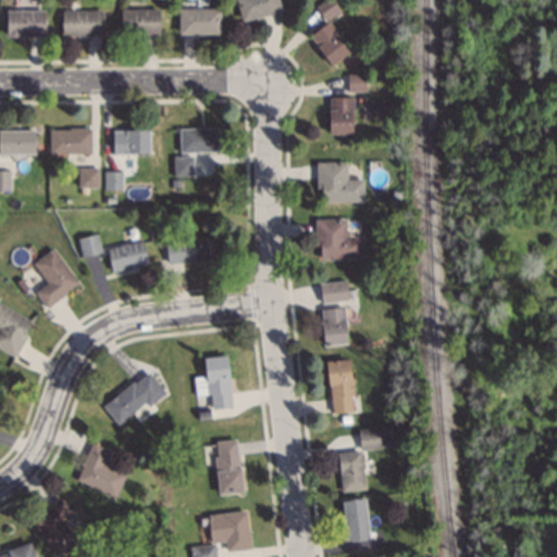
[(235,0),(242,23),(281,13),(277,0),(235,0)]
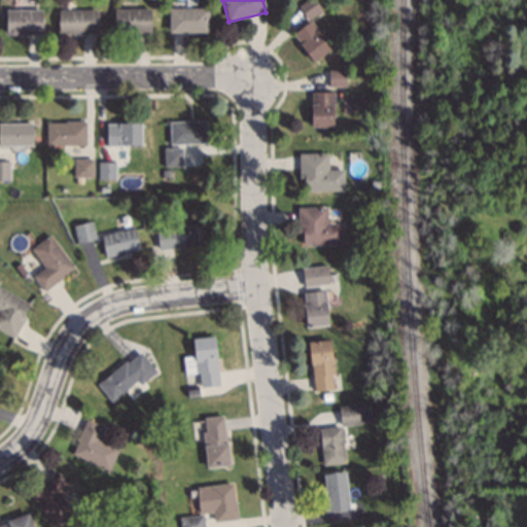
[(310,22),(322,12),(312,0),(309,0),(299,8),(310,24),(292,36),(313,63),(331,50),(310,22)]
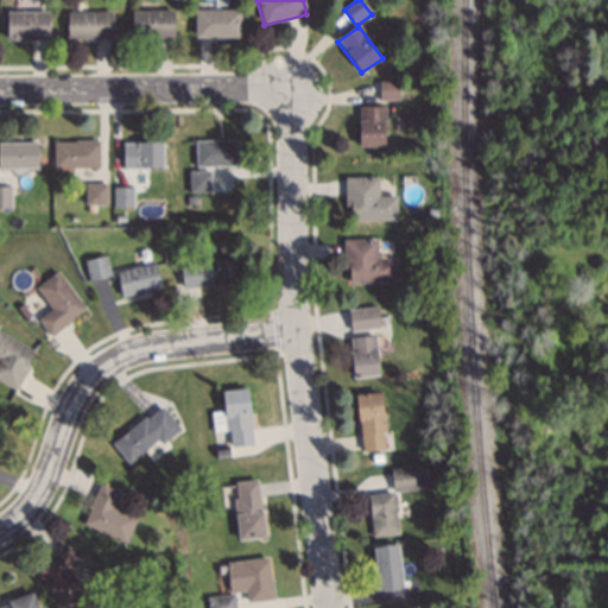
[(173,40),(173,11),(132,11),(132,40),(173,40)]
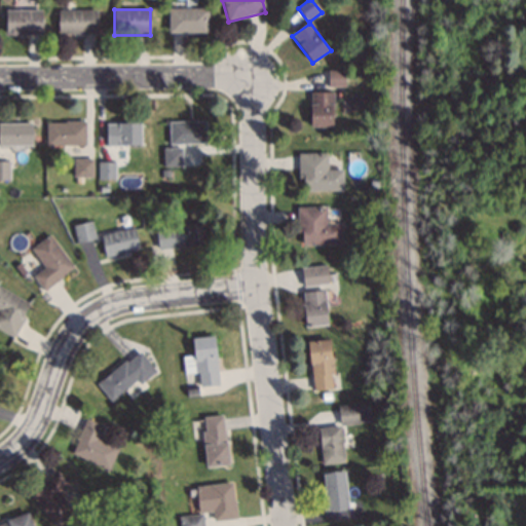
[(208,9),(168,9),(168,34),(208,34),(208,9)]
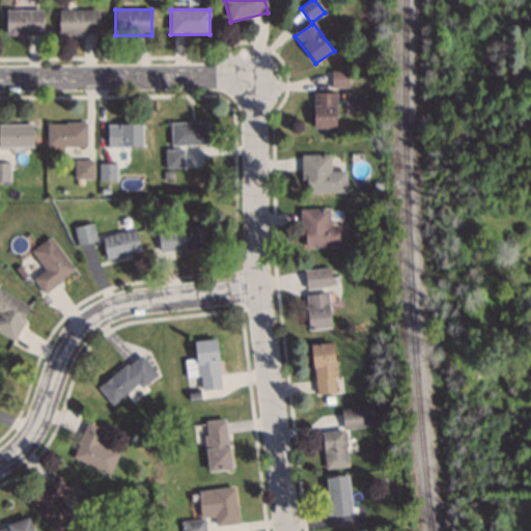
[(43,10),(6,10),(6,36),(43,36),(43,10)]
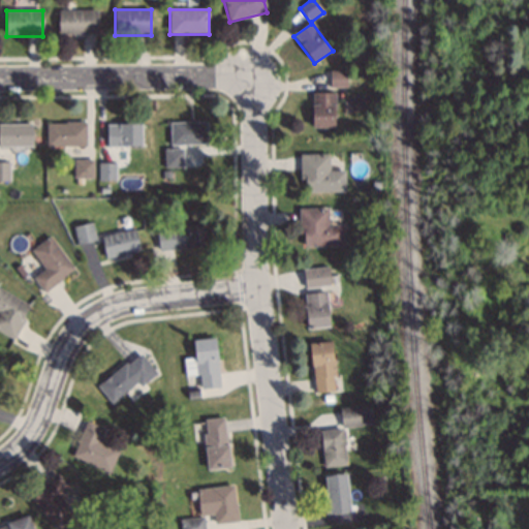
[(98,11),(58,11),(58,36),(98,36),(98,11)]
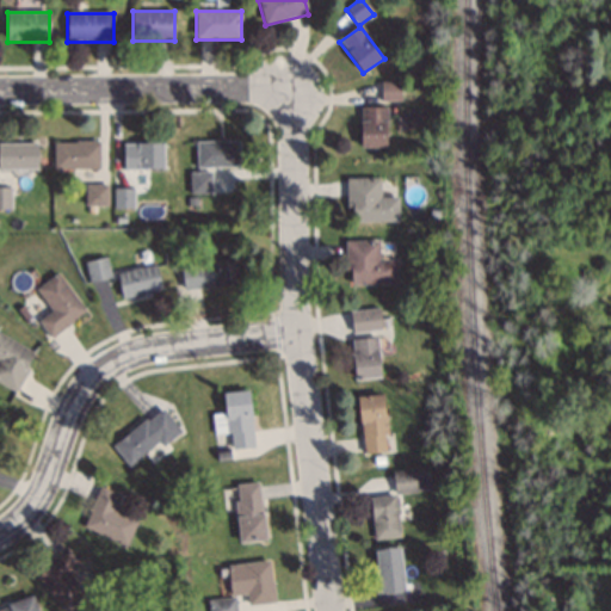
[(401,103),(401,84),(381,84),(381,103),(401,103)]
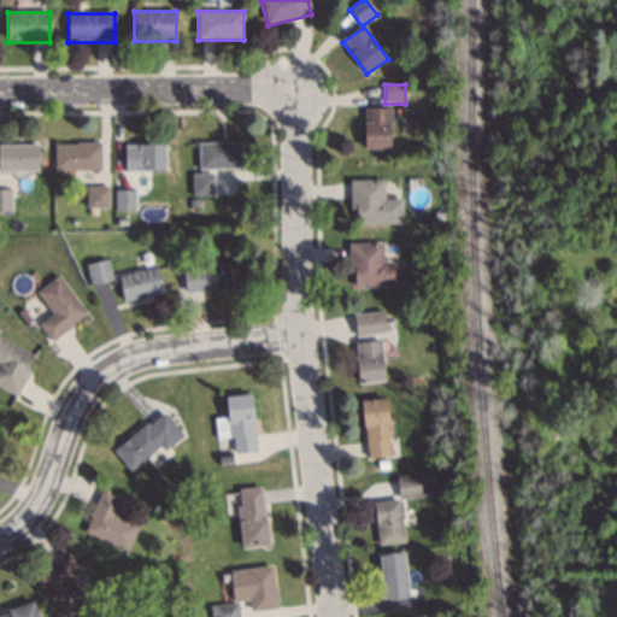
[(364,152),(392,152),(392,110),(364,110),(364,152)]
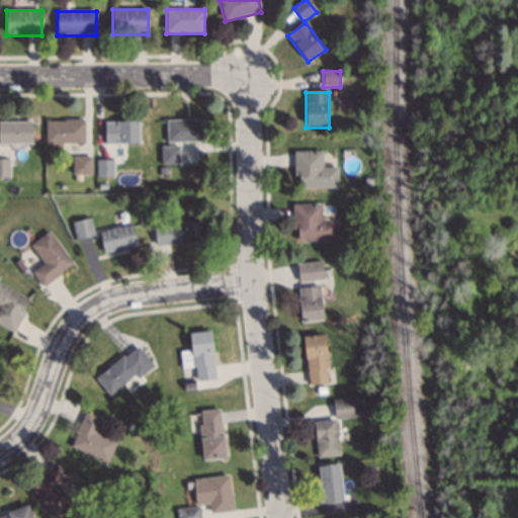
[(46,144),(83,144),(83,120),(46,120),(46,144)]
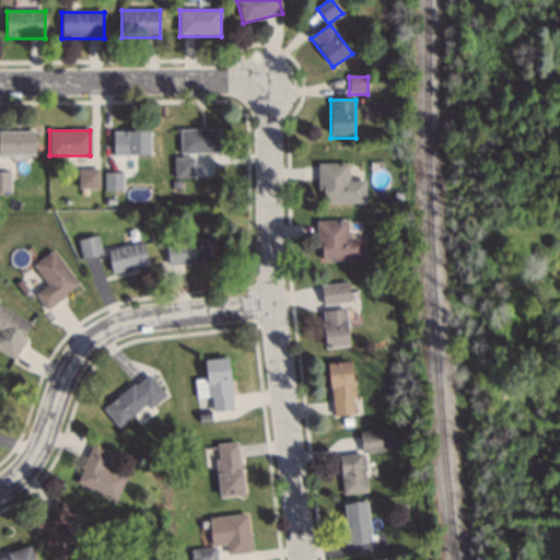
[(179,130),(179,154),(219,154),(219,130),(179,130)]
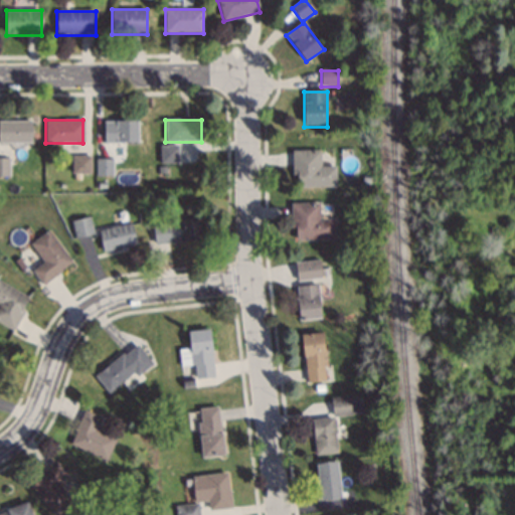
[(0,144),(31,144),(31,121),(0,121),(0,144)]
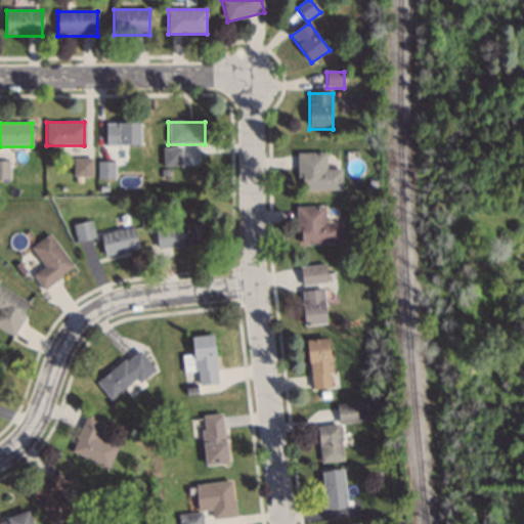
[(105,124),(105,146),(140,146),(140,123),(105,124)]
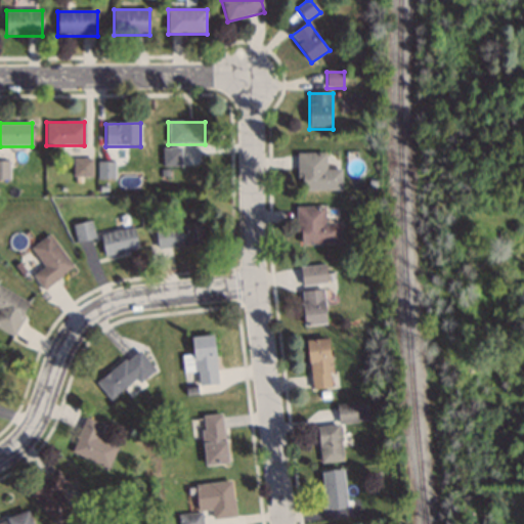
[(180,168),(180,149),(164,149),(164,168),(180,168)]
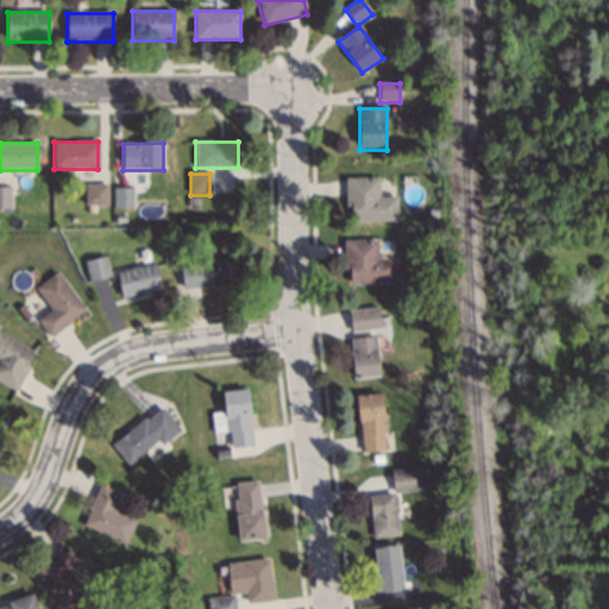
[(346,179),(346,223),(396,223),(396,199),(380,199),(380,179),(346,179)]
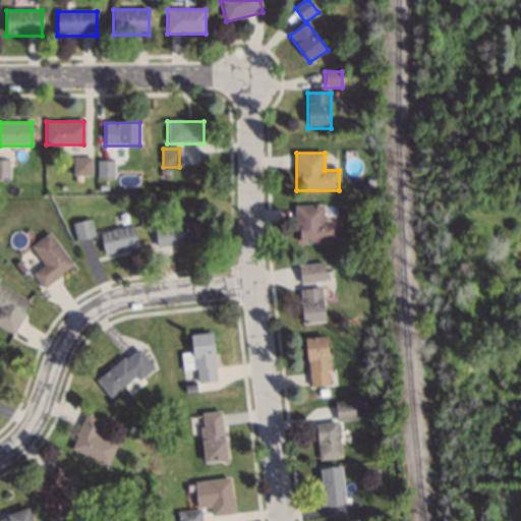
[(73,176),(92,176),(92,159),(73,159),(73,176)]
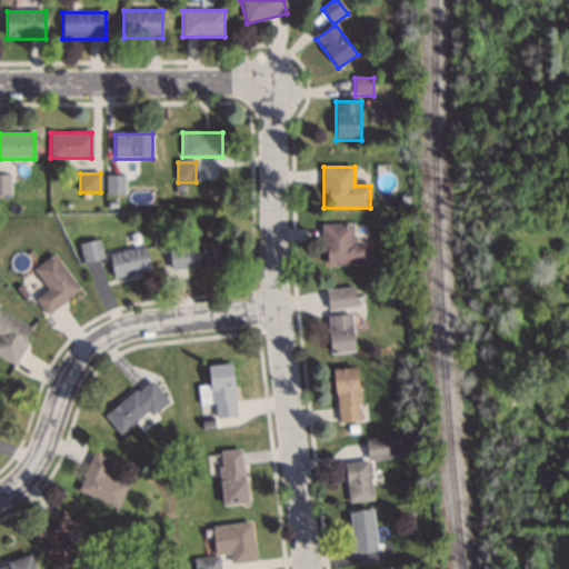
[(0,197),(10,197),(10,176),(0,175),(0,197)]
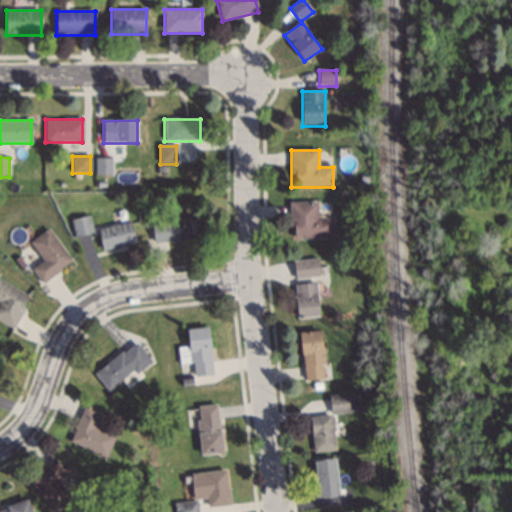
[(111,175),(111,159),(96,159),(96,175),(111,175)]
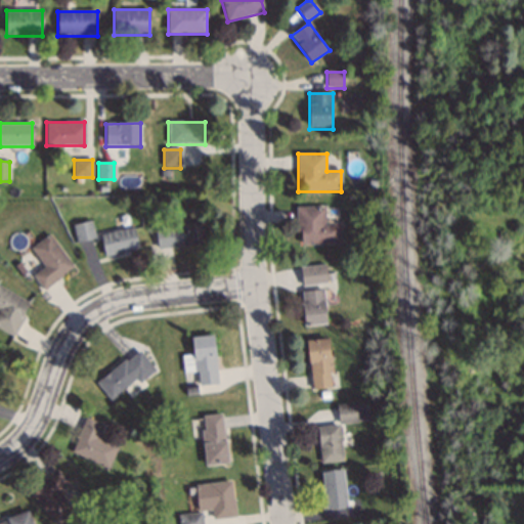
[(297,209),(297,245),(341,245),(341,224),(324,224),(324,209),(297,209)]
